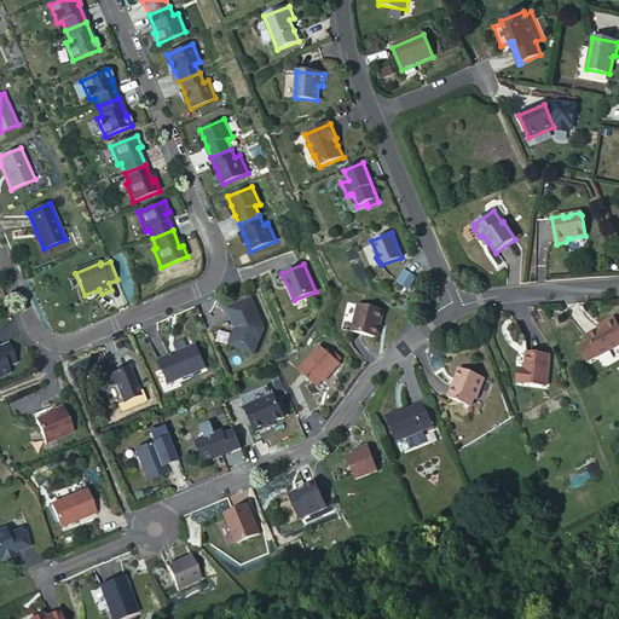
[(398,283),(408,289),(415,277),(405,271),(398,283)]
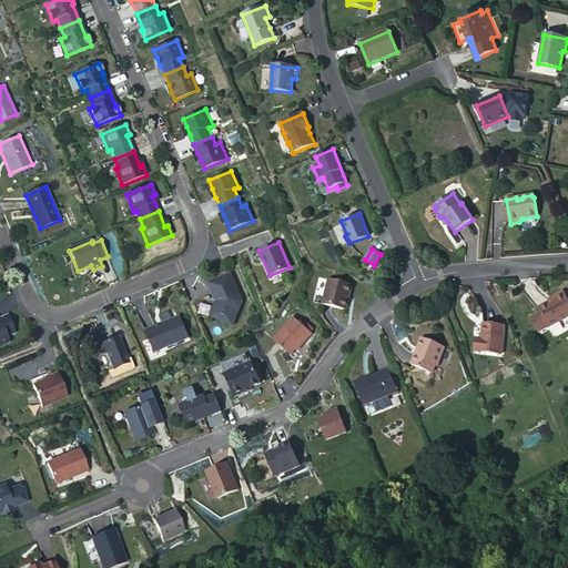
[(231,274),(209,284),(214,294),(216,293),(220,301),(216,302),(211,316),(232,325),(242,301),(231,274)]
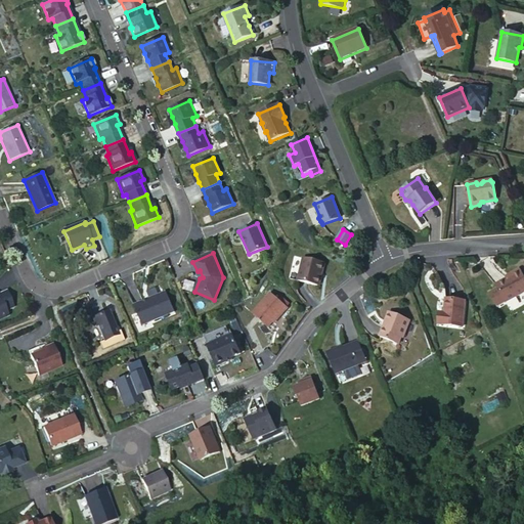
[(324,262),(303,258),(298,280),(319,286),(321,276),(320,275),(320,271),(322,272),(324,262)]
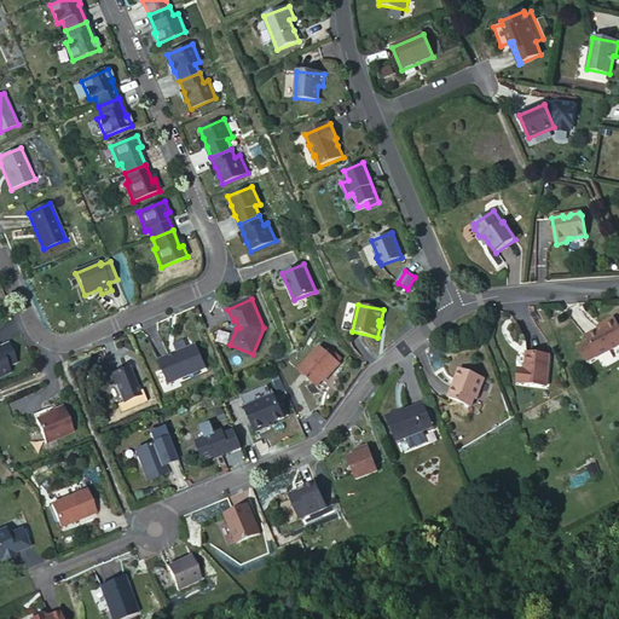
[(585,336),(597,358),(618,345),(618,327),(614,318),(603,324),(605,325),(585,336)]
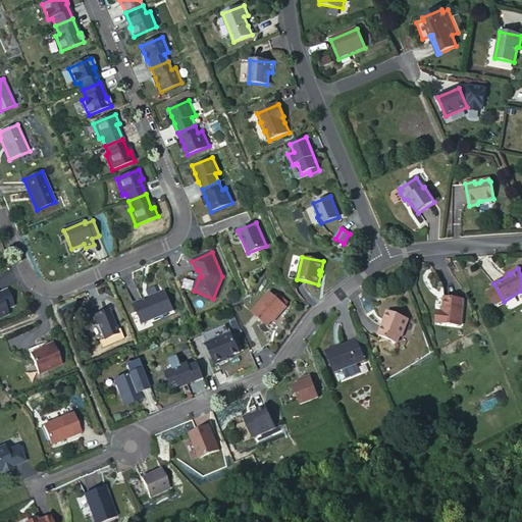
[(0,318),(9,314),(6,309),(14,306),(7,291),(0,294),(0,318)]
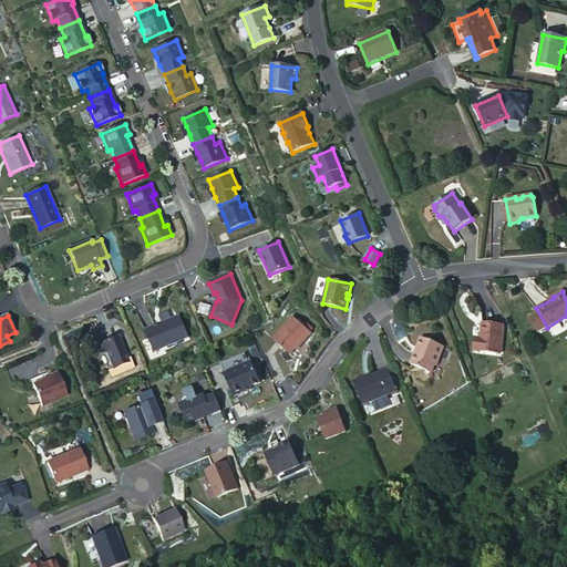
[(179,316),(145,331),(154,351),(188,337),(179,316)]
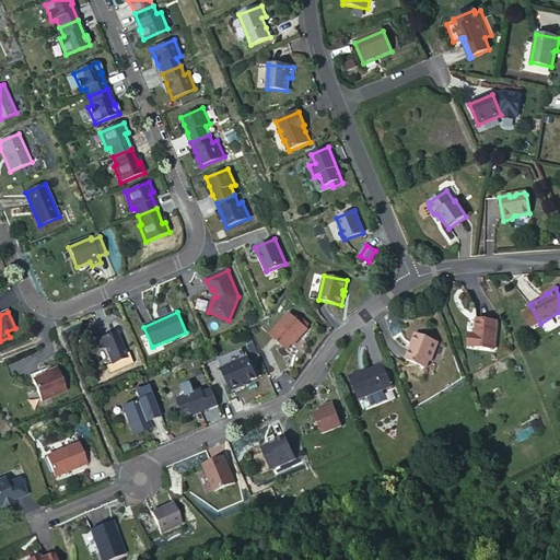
[(301,337),(307,329),(289,313),(270,336),(287,350),(299,336),(301,337)]
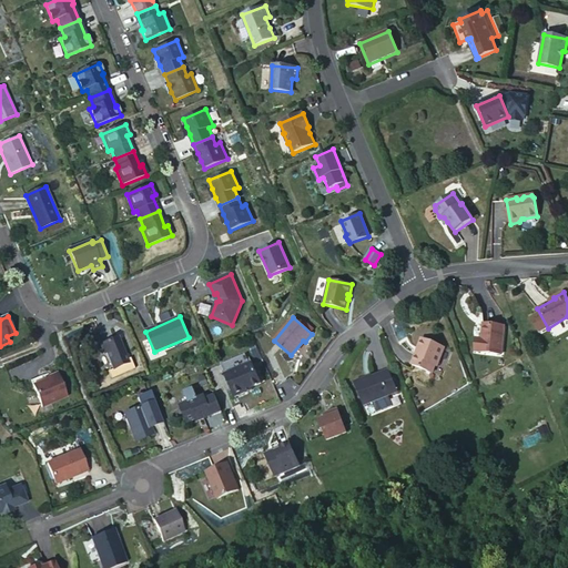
[(478,340),(478,352),(501,354),(504,326),(483,324),(482,340),(478,340)]
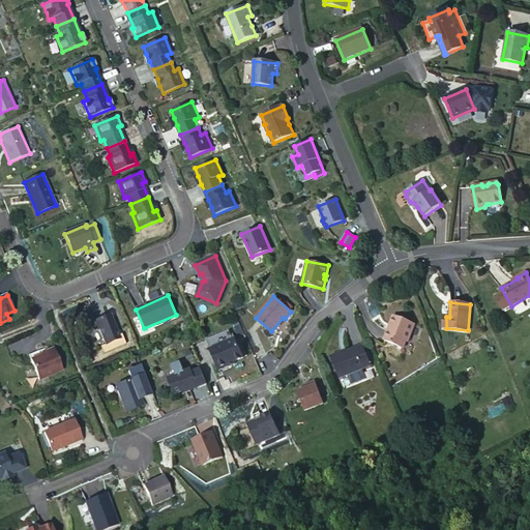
[(120,339),(110,315),(94,322),(97,330),(99,329),(107,345),(120,339)]
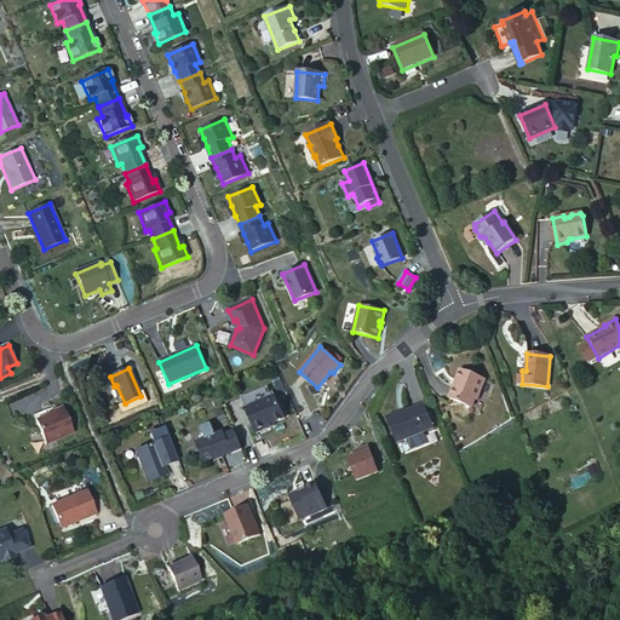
[(474,408),(484,379),(461,371),(455,386),(454,385),(449,399),(474,408)]
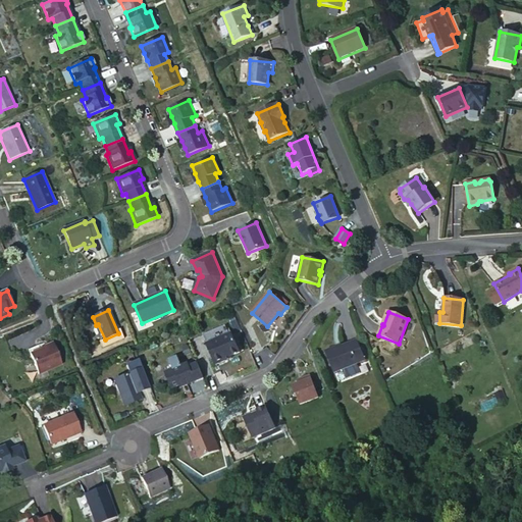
[(203,334),(207,344),(228,333),(225,325),(203,334)]
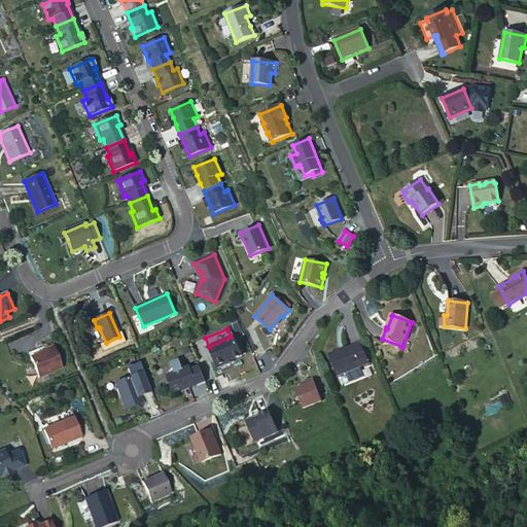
[(231,337),(209,347),(217,367),(226,363),(226,361),(233,359),(242,355),(234,336),(231,337)]
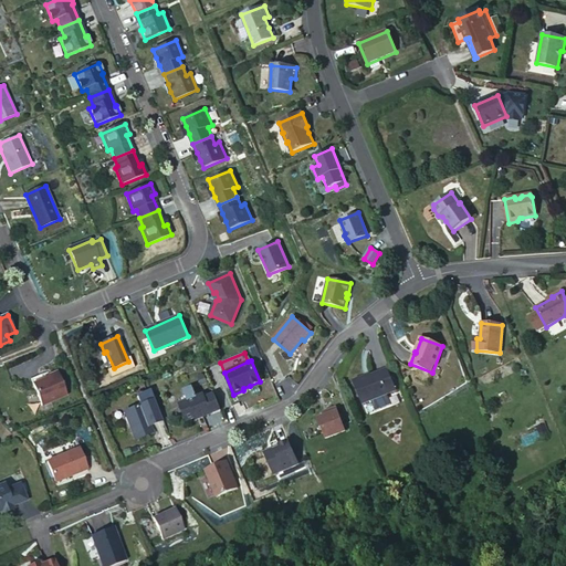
[(363,404),(396,390),(387,369),(367,378),(366,377),(354,381),(363,404)]
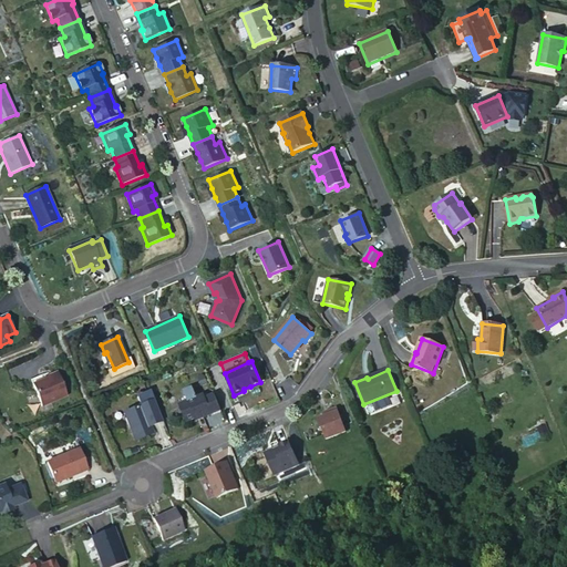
[(41,405),(66,394),(58,372),(48,377),(48,375),(41,379),(42,381),(33,385),(41,405)]
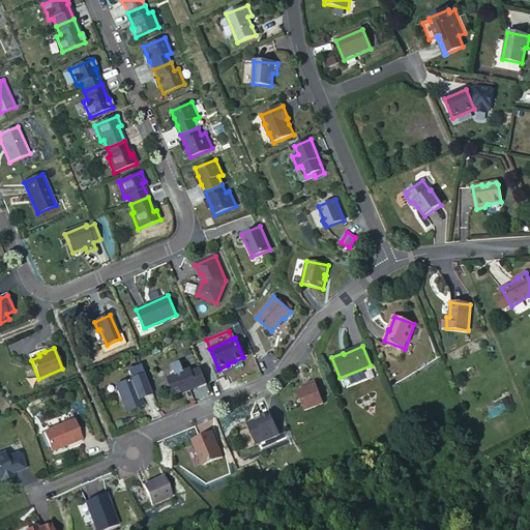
[(29,355),(31,360),(39,356),(38,354),(37,352),(29,355)]
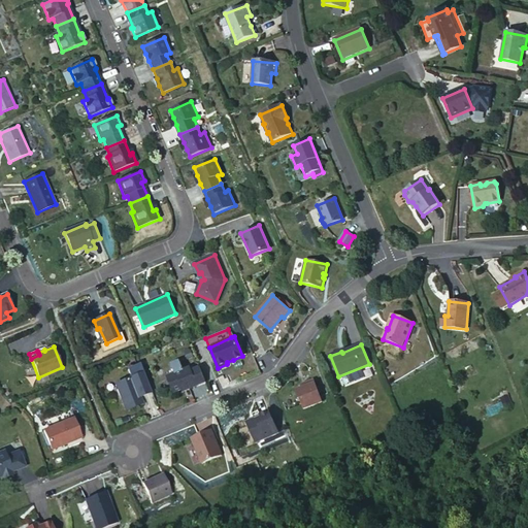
[(152,392),(139,365),(128,370),(131,378),(116,385),(126,410),(142,403),(140,397),(152,392)]
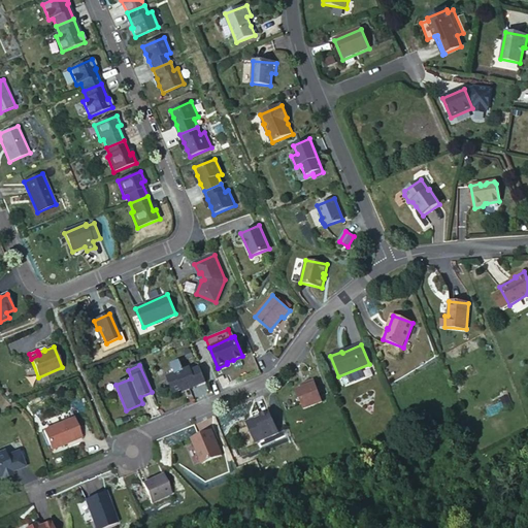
[(189,389),(205,382),(200,367),(191,371),(190,368),(167,377),(174,393),(182,389),(188,387),(189,389)]
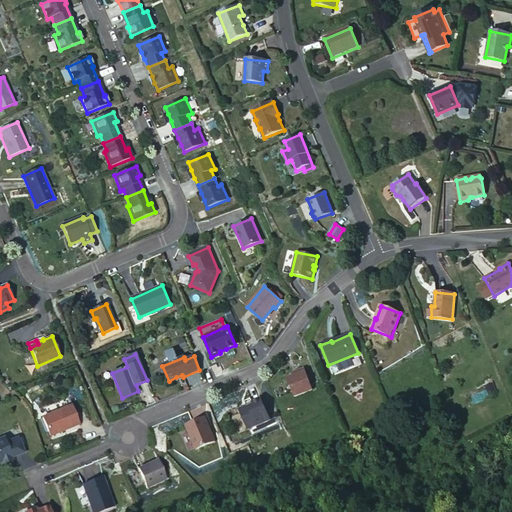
[(312,390),(304,368),(295,371),(297,374),(287,378),(294,396),(312,390)]
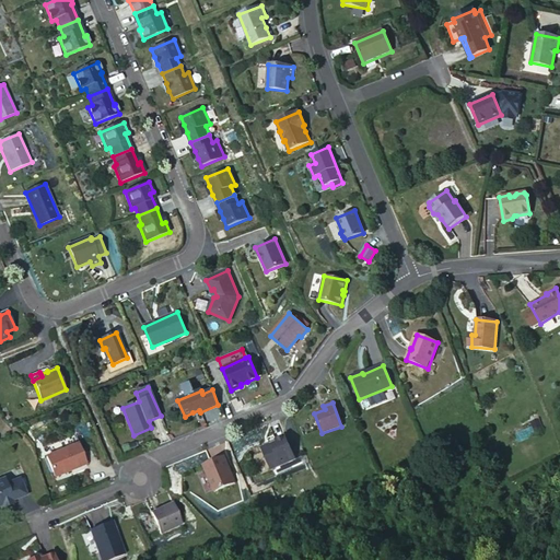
[(263,451),(271,469),(295,458),(286,436),(276,441),(278,443),(272,445),(270,444),(264,447),(263,451)]
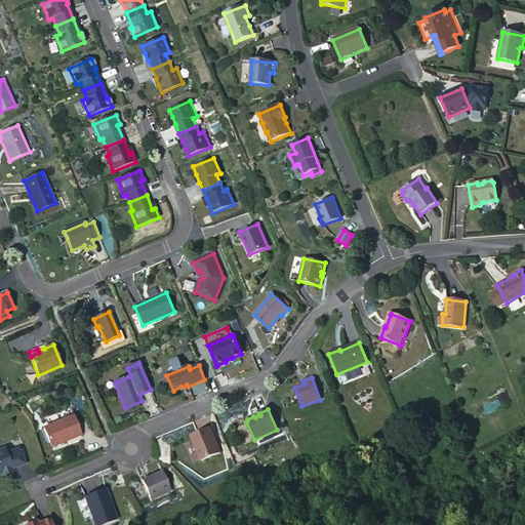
[(52,448),(82,435),(73,415),(43,429),(52,448)]
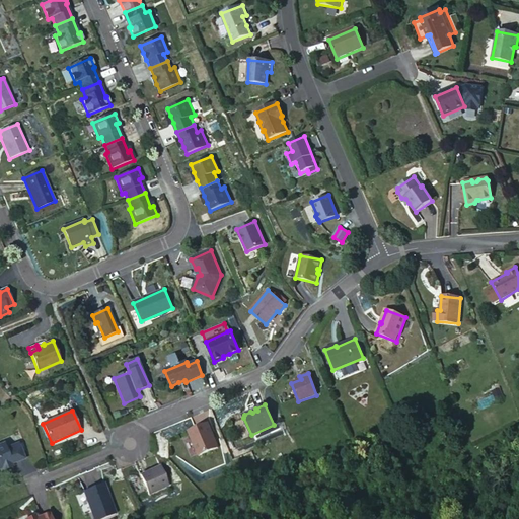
[(198,455),(217,447),(208,424),(189,432),(198,455)]
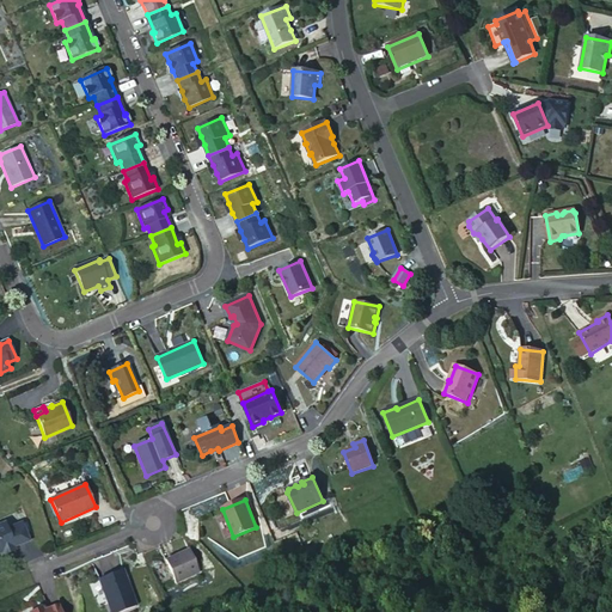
[(0,554),(1,554),(14,548),(30,542),(23,524),(7,530),(5,525),(0,526),(0,554)]
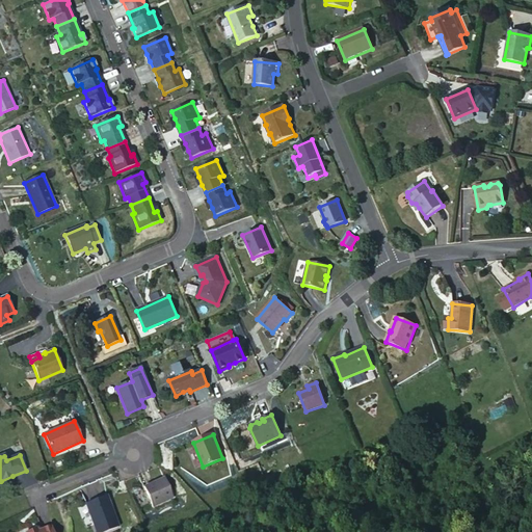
[(165,478),(144,487),(154,507),(175,498),(165,478)]
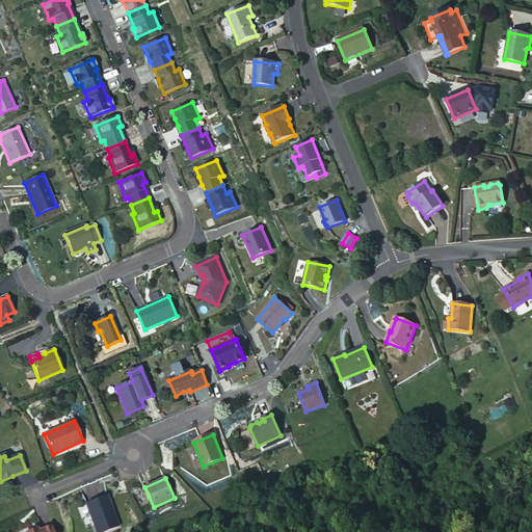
[(107,531),(125,525),(112,495),(91,503),(103,531),(107,531)]
